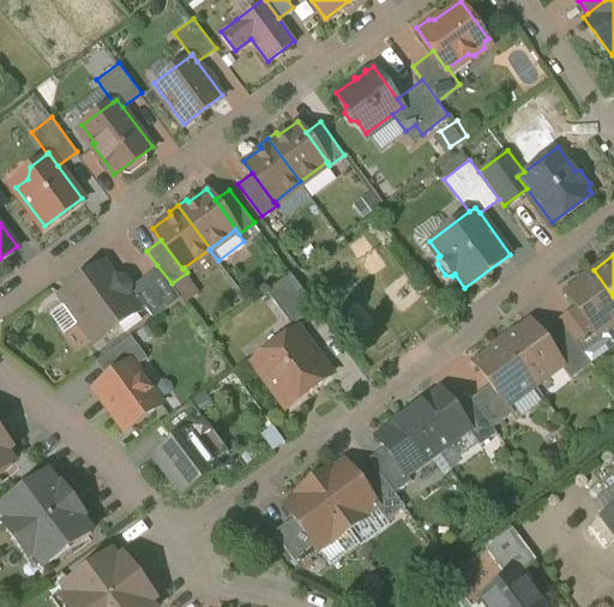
[(110,274),(102,262),(61,292),(96,340),(137,310),(137,308),(144,304),(131,286),(124,276),(110,275),(110,274)]
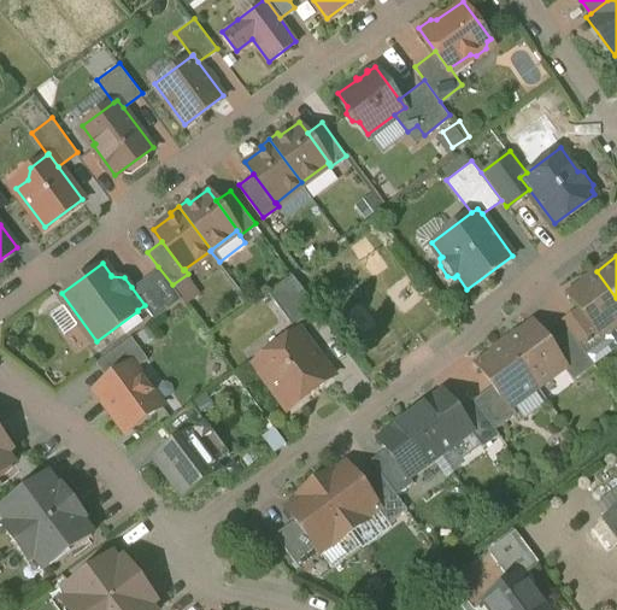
[(158,267),(131,287),(145,305),(154,317),(181,297),(172,285),(158,267)]
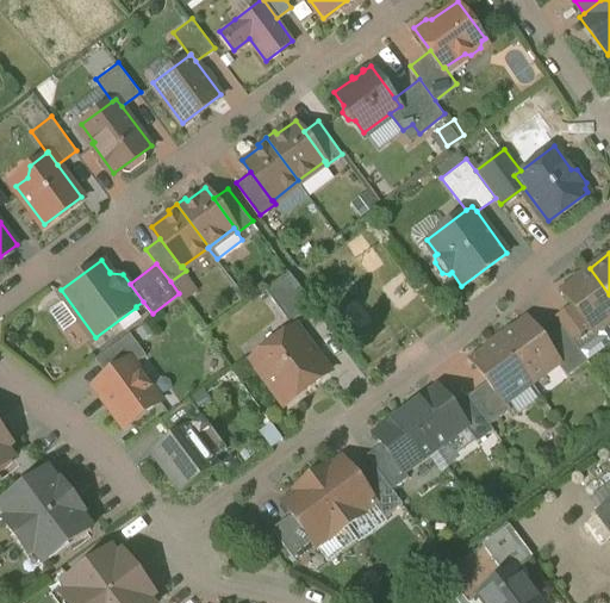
[(313,303),(288,268),(265,286),(290,321),(313,303)]
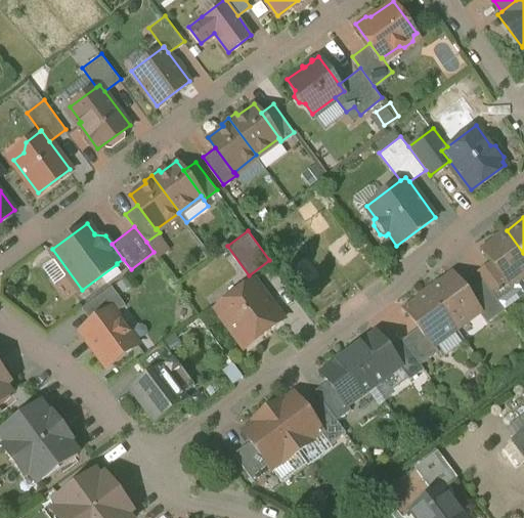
[(523,253),(507,230),(483,248),(491,260),(506,278),(510,284),(511,283),(521,275),(523,272),(523,253)]
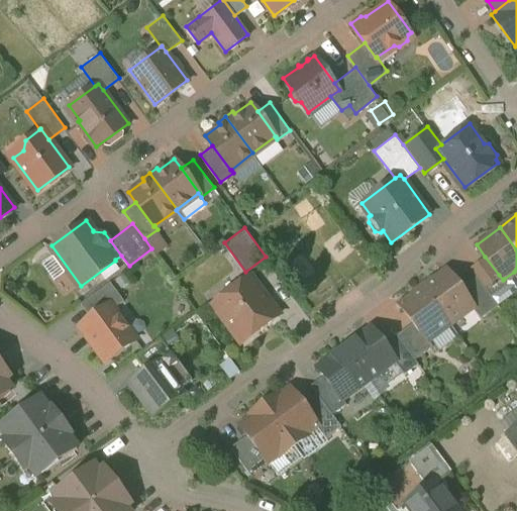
[(485,257),(471,267),(476,274),(485,285),(499,275),(485,257)]
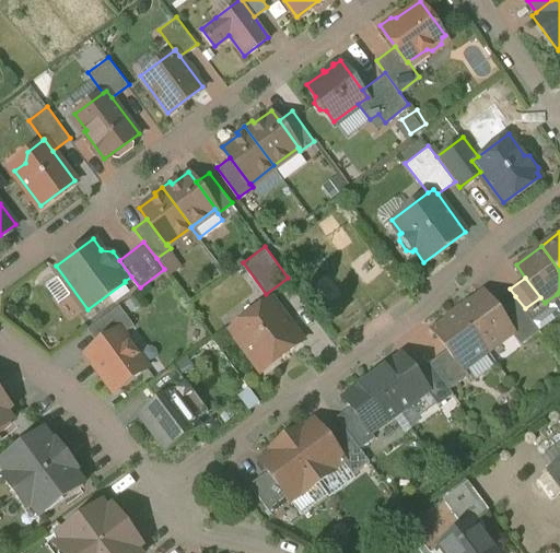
[(498,309),(483,290),(466,304),(465,302),(457,308),(487,348),(511,330),(512,329),(498,309)]
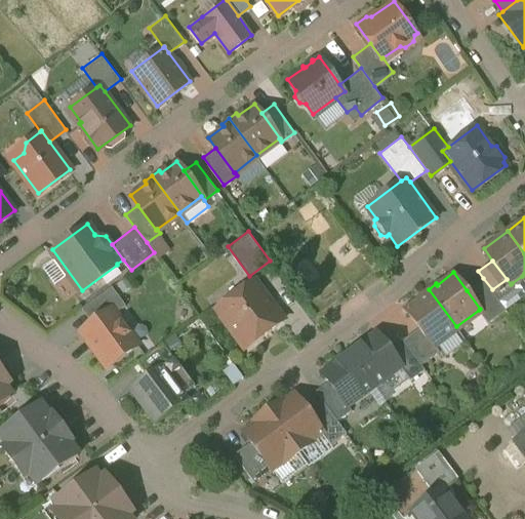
[(524,280),(522,276),(512,283),(514,287),(498,298),(506,308),(524,292),(524,280)]
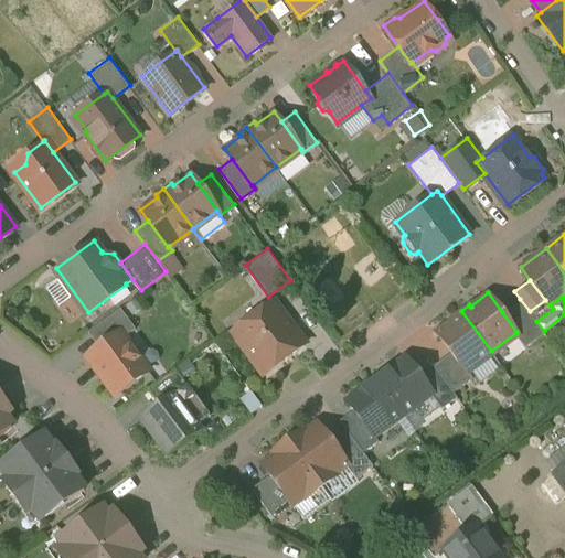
[(520,299),(502,312),(516,332),(515,333),(525,345),(544,331),(536,321),(530,311),(520,299)]
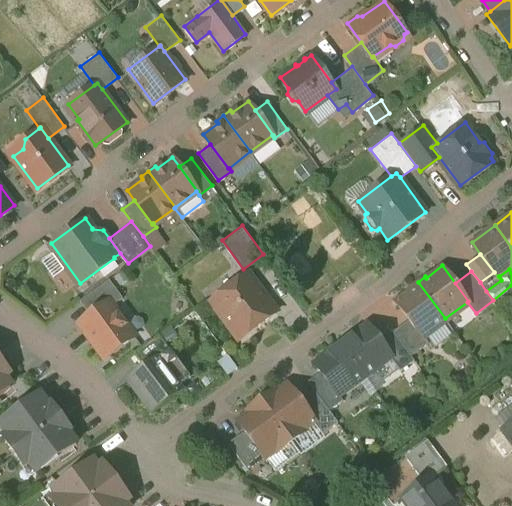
[(247,272),(211,298),(240,337),(275,311),(247,272)]
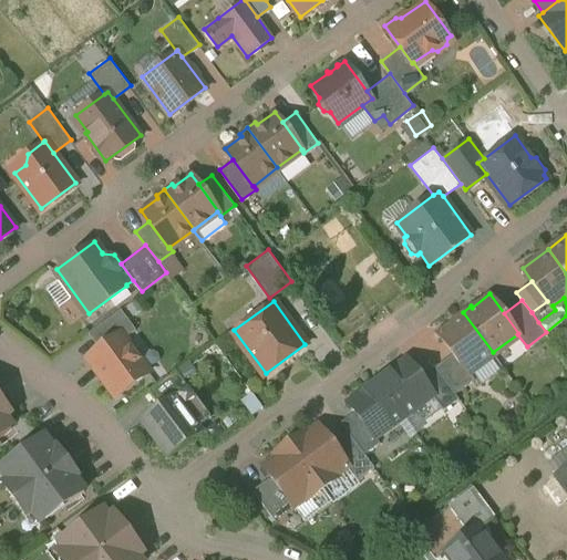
[(547,301),(532,312),(538,322),(555,310),(553,306),(552,307),(547,301)]
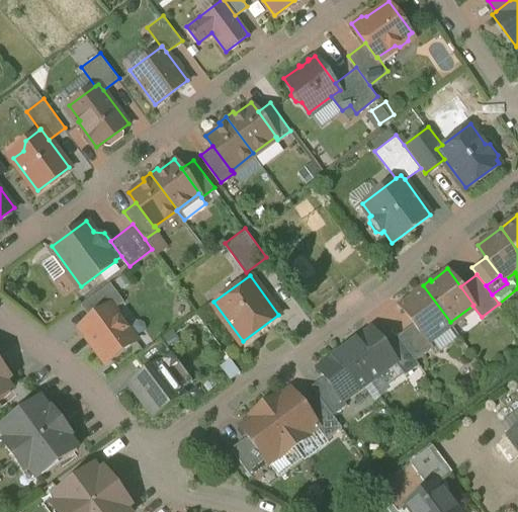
[(110,280),(81,303),(91,317),(110,304),(113,308),(123,300),(110,280)]
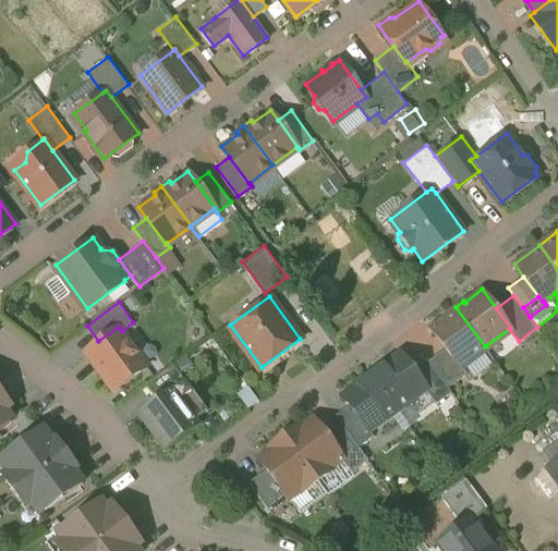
[(456,307),(448,313),(449,314),(431,327),(446,346),(460,366),(461,365),(485,346),(456,307)]
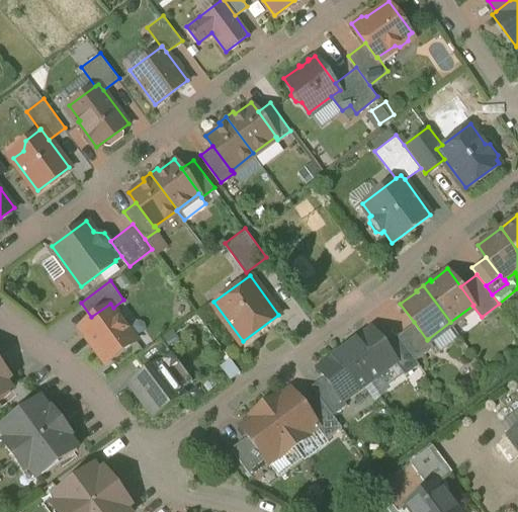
[(91,317),(81,325),(93,341),(92,342),(105,360),(136,338),(113,308),(110,304),(91,317)]
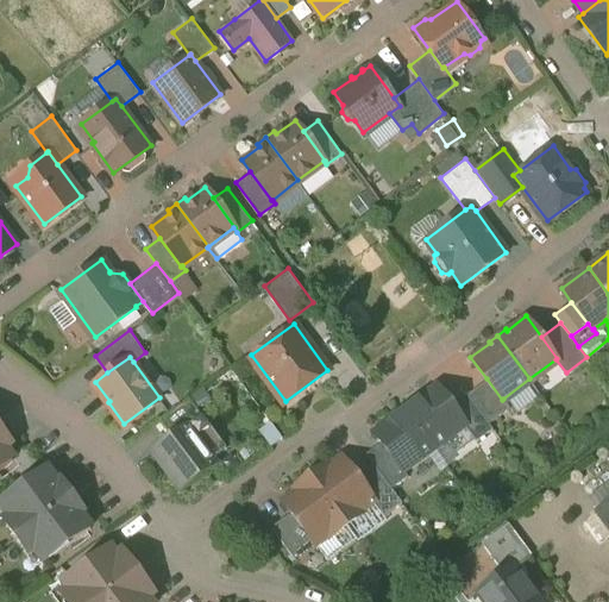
[(502,400),(487,378),(468,393),(488,421),(508,406),(503,399),(502,400)]
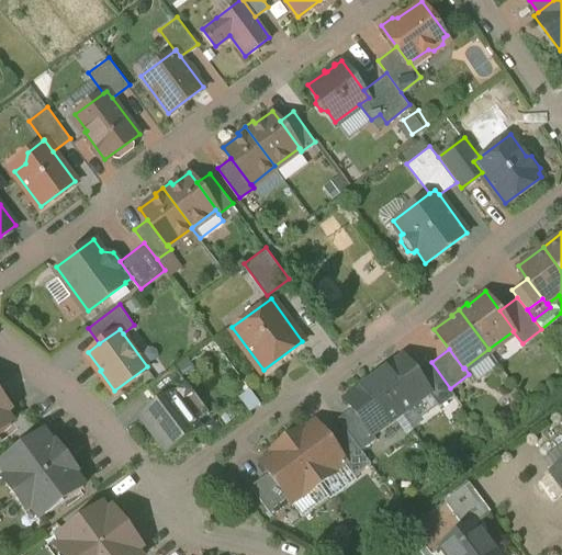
[(403,353),(381,370),(378,370),(372,373),(400,410),(428,389),(429,388),(417,372),(403,353)]
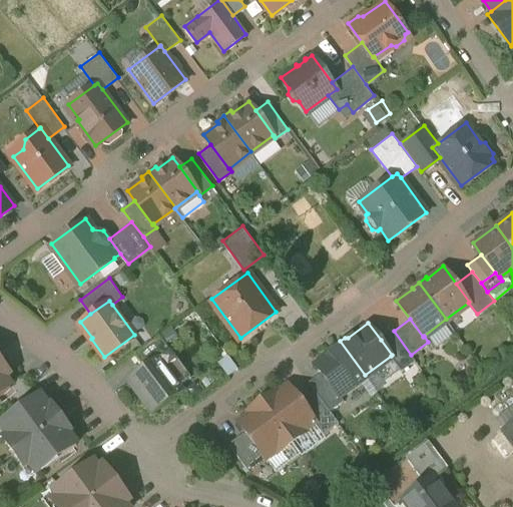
[(411,355),(394,331),(381,340),(392,355),(391,356),(401,370),(415,360),(411,355)]
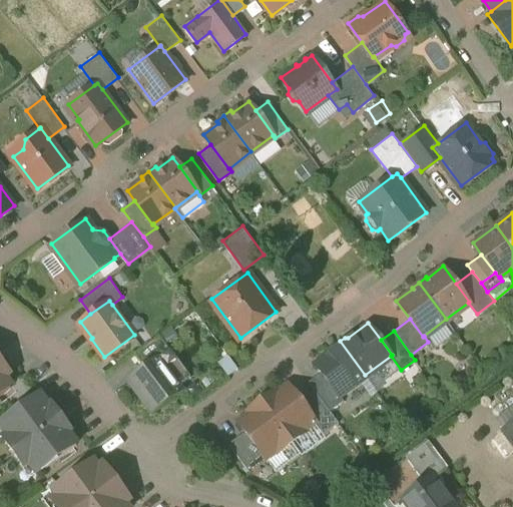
[(159,333),(134,351),(145,366),(158,356),(159,358),(170,349),(159,333)]
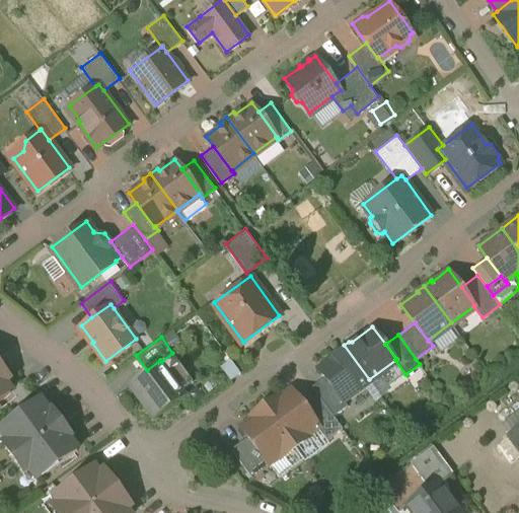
[(344,345),(339,348),(339,352),(318,367),(324,375),(343,399),(344,398),(369,379),(344,345)]
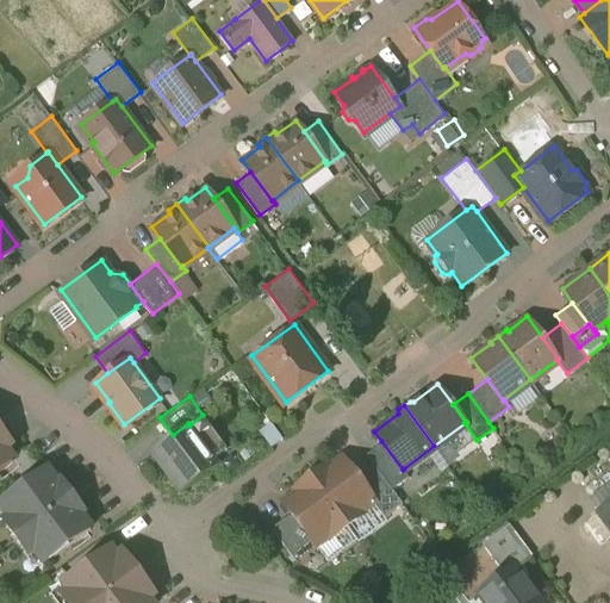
[(203,415),(190,426),(213,457),(226,446),(203,415)]
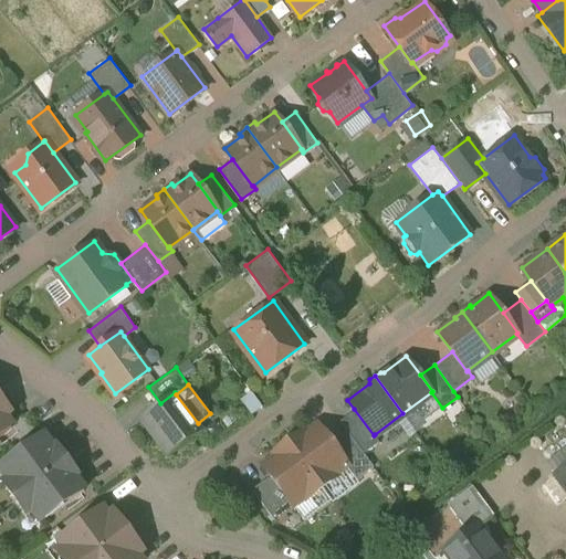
[(160,403),(142,417),(168,452),(201,428),(198,423),(176,394),(175,392),(160,403)]
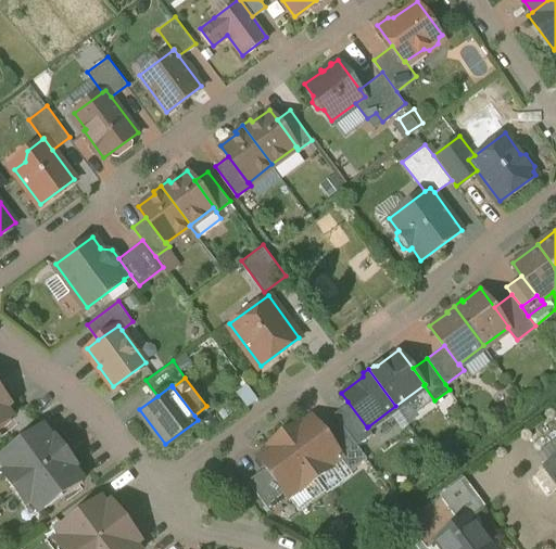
[(0,424),(11,417),(4,408),(10,404),(0,390),(0,424)]
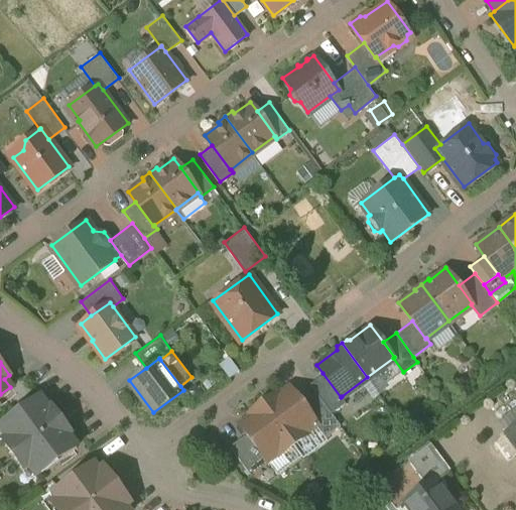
[(341,397),(323,373),(309,383),(318,394),(332,411),(345,401),(342,396),(341,397)]
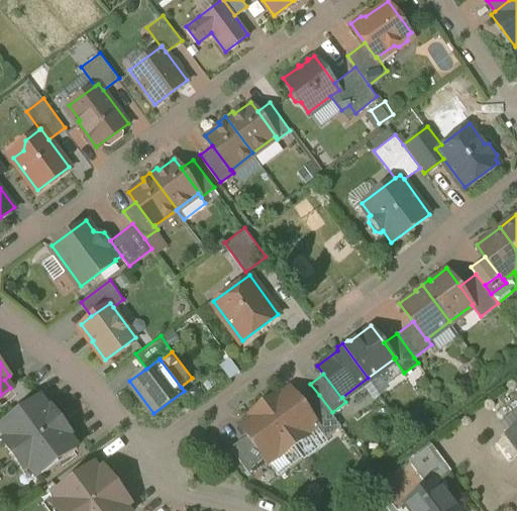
[(290,387),(273,400),(271,397),(263,402),(294,443),(306,434),(304,431),(315,423),(317,422),(305,406),(290,387)]
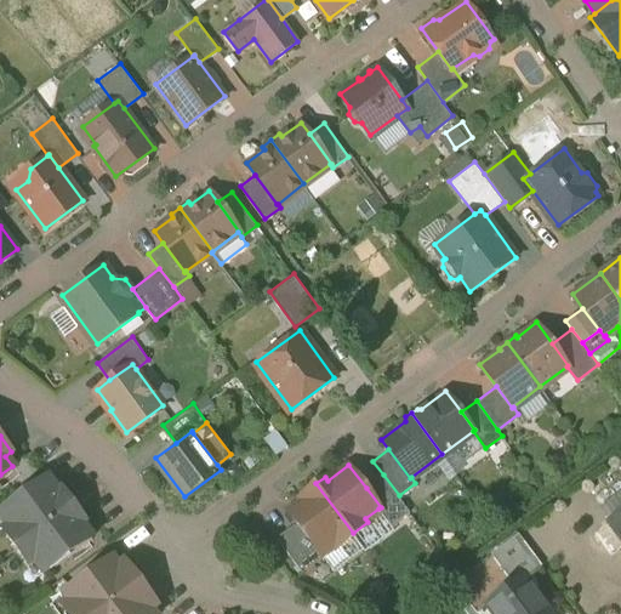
[(383,475),(366,488),(381,507),(379,509),(391,524),(409,510),(399,495),(383,475)]
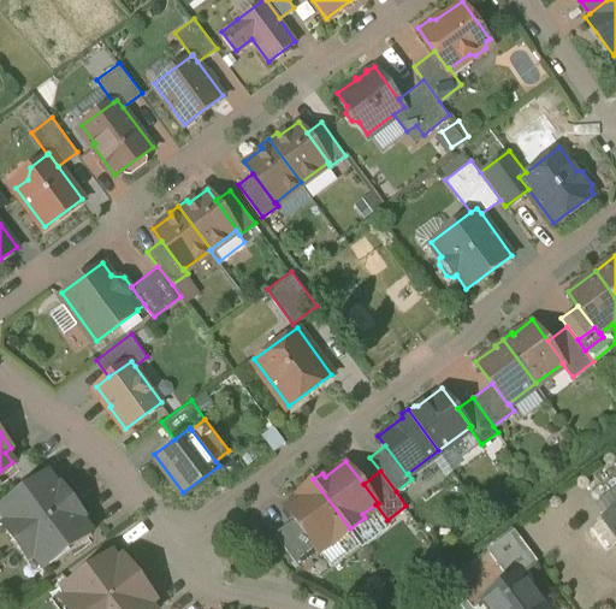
[(48,473),(0,508),(9,520),(4,524),(29,559),(35,555),(43,567),(92,532),(81,518),(83,515),(61,484),(58,486),(48,473)]
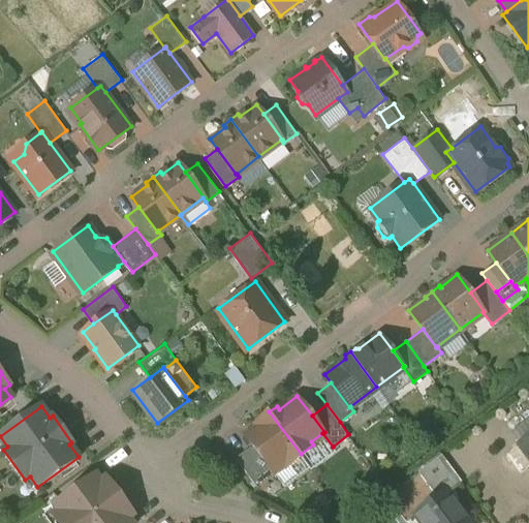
[(269,411),(261,418),(263,420),(245,434),(252,443),(273,470),(274,469),(285,461),(287,464),(301,454),(269,411)]
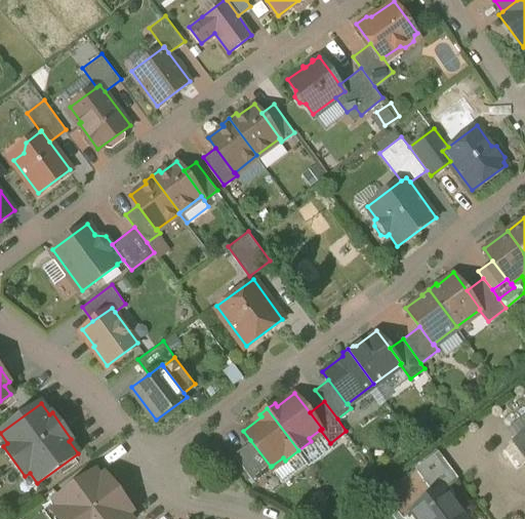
[(524,428),(514,436),(515,439),(518,437),(524,447),(524,428)]
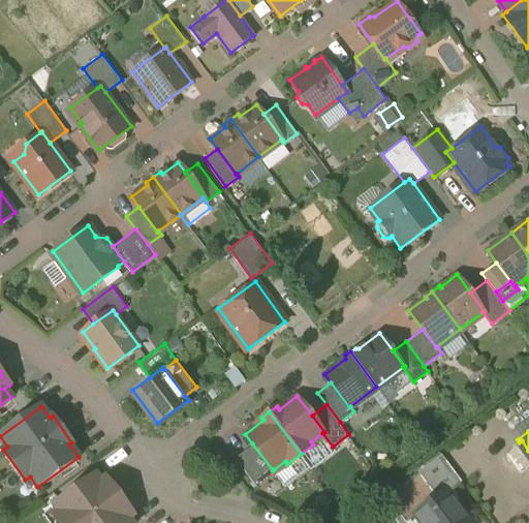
[(273,470),(252,443),(236,456),(257,486),(276,472),(274,469),(273,470)]
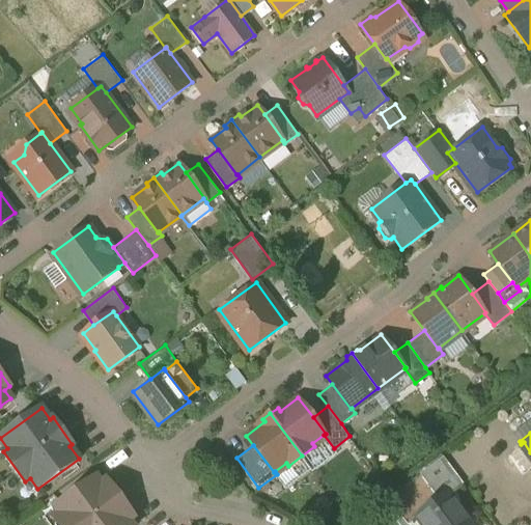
[(445,456),(420,473),(438,497),(447,491),(448,493),(464,481),(445,456)]
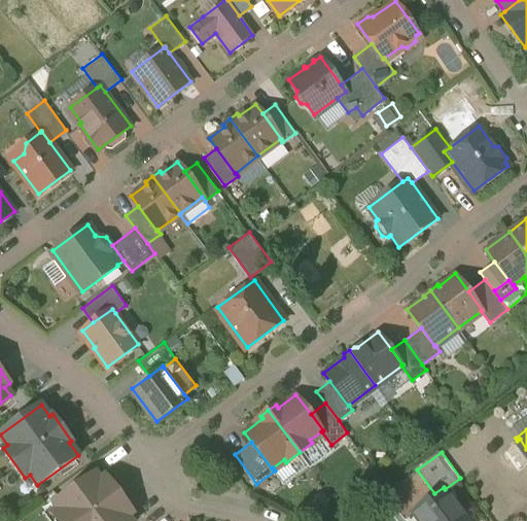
[(106,476),(101,480),(95,473),(55,502),(60,509),(54,514),(59,520),(131,520),(128,516),(133,512),(106,476)]
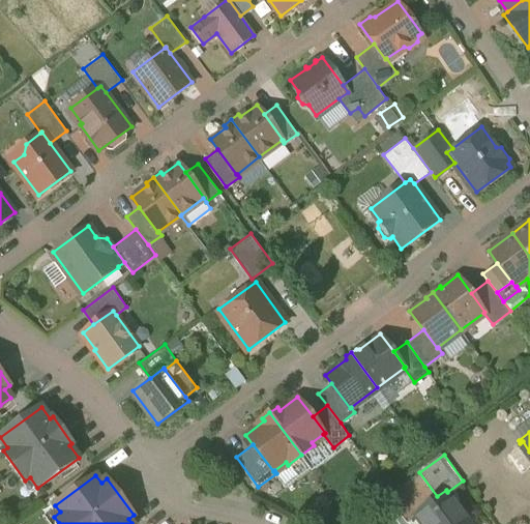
[(437,496),(415,513),(422,523),(470,523),(447,492),(446,490),(437,496)]
